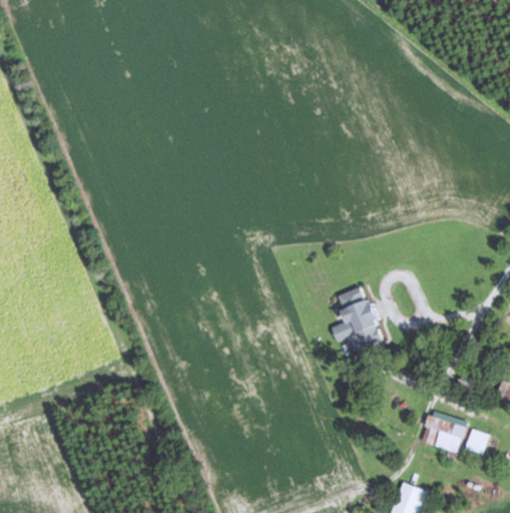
[(332,297),(354,352),(386,339),(364,284),(332,297)]
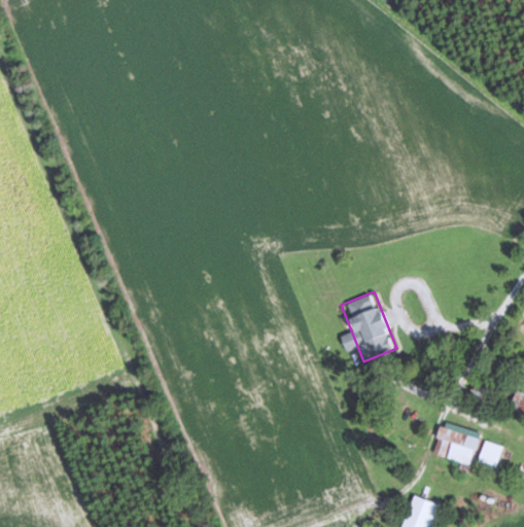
[(509,408),(523,414),(523,392),(517,389),(509,408)]
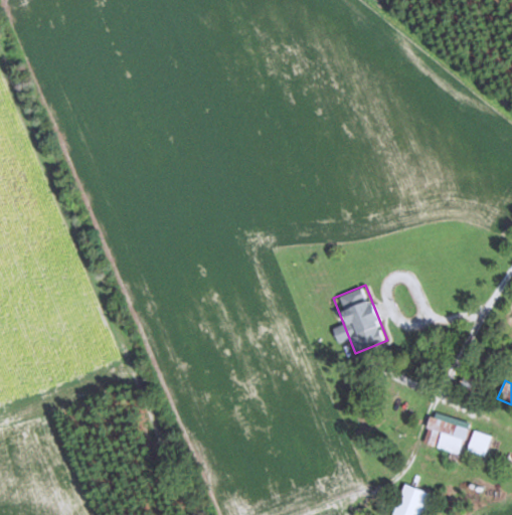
[(441,433),(436,449),(460,455),(469,422),(432,412),(428,430),(441,433)]
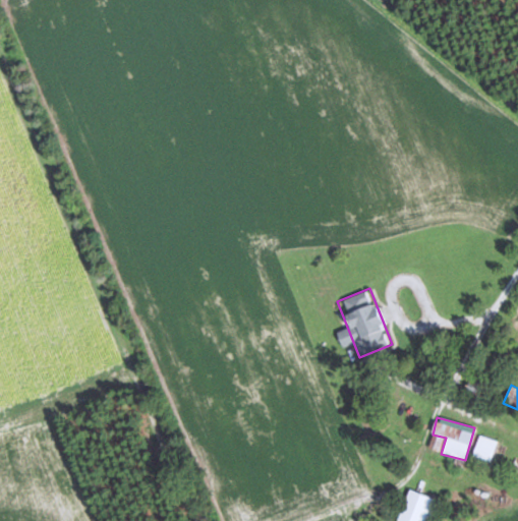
[(497,441),(478,436),(473,457),(492,461),(497,441)]
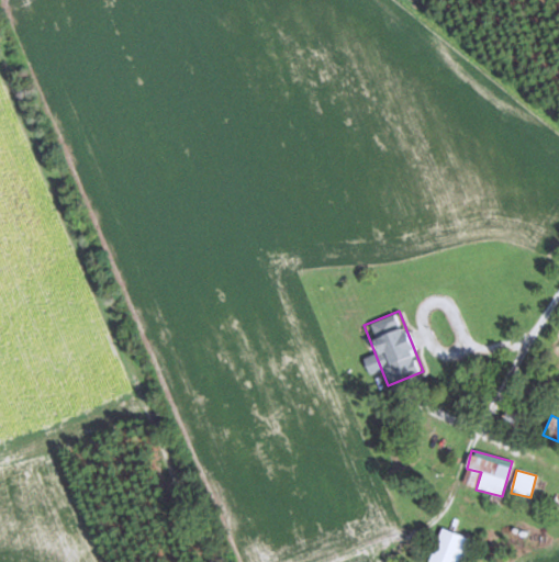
[(468,561),(476,539),(442,528),(429,561),(468,561)]
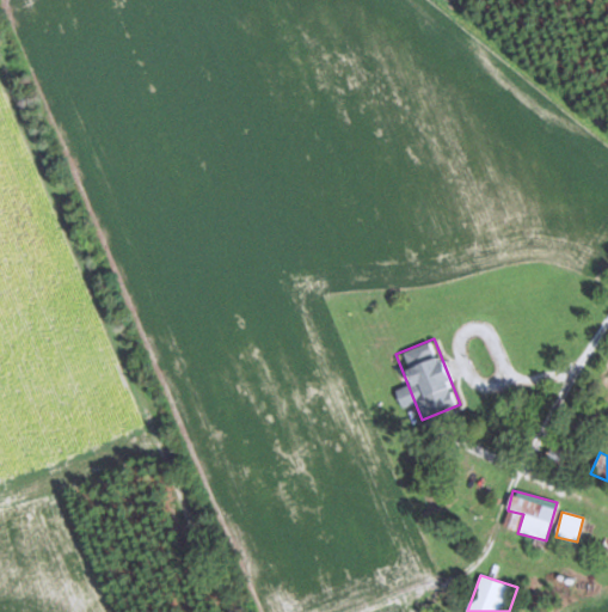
All buildings are outlined.
